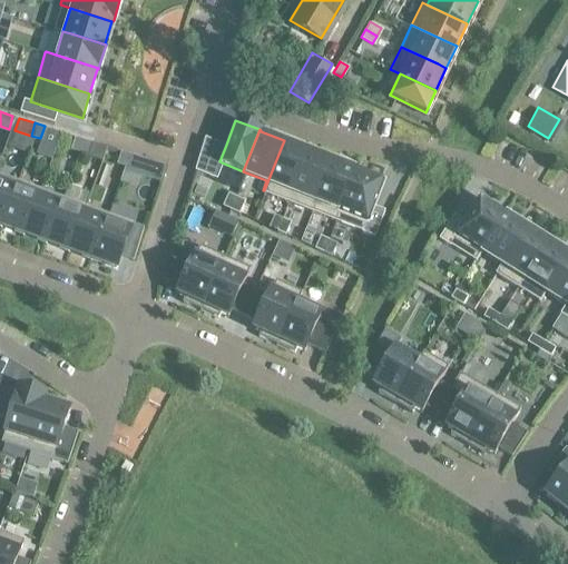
[(82,137),(74,135),(69,147),(78,150),(82,137)]
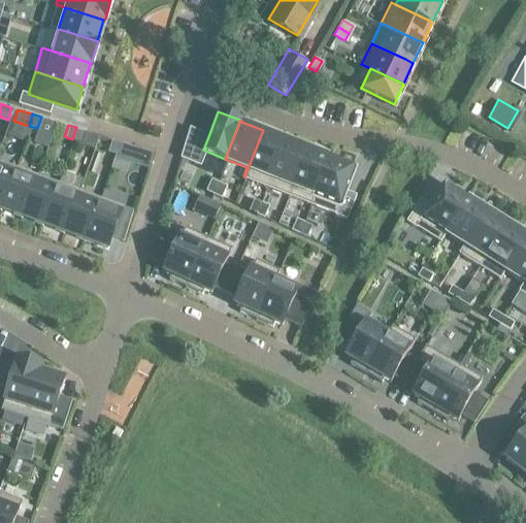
[(189,126),(179,156),(199,164),(205,151),(203,150),(209,134),(189,126)]
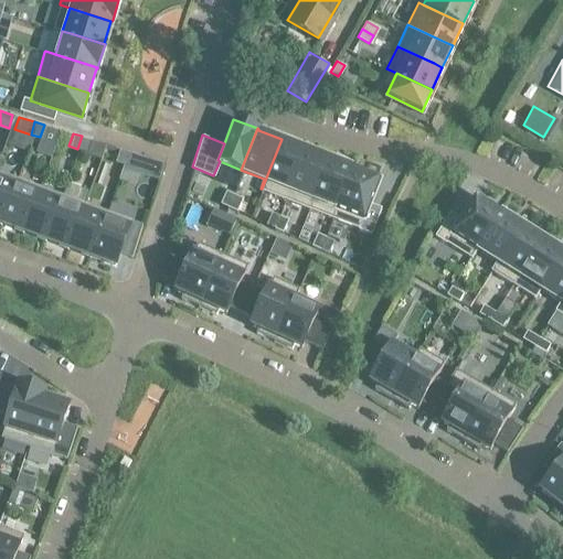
[(82,136),(77,149),(86,151),(89,139),(82,136)]
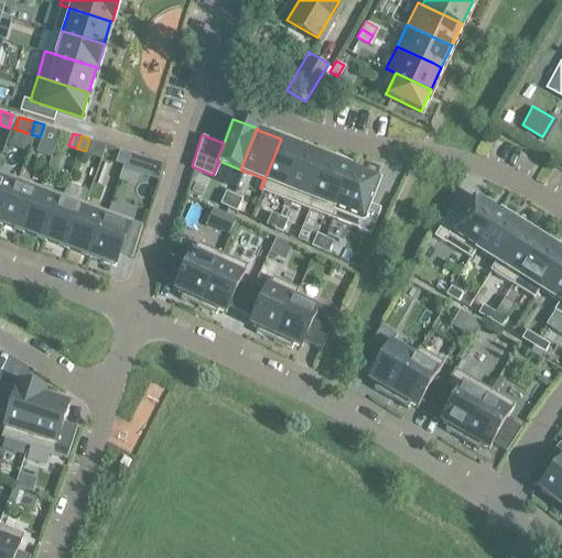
[(281,139),(261,188),(285,198),(305,148),(281,139)]
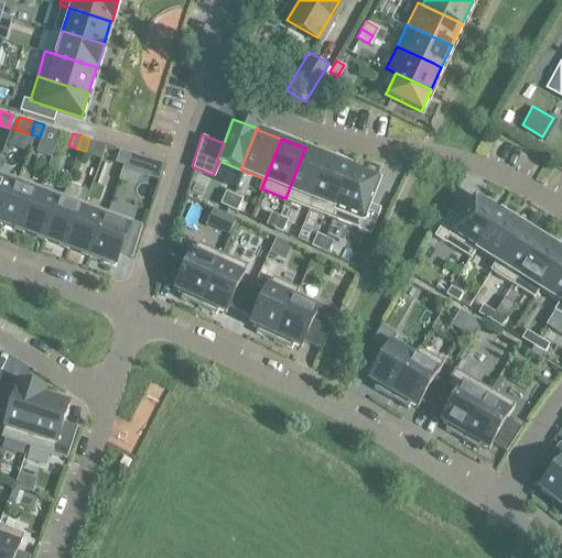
[(127,150),(118,148),(115,160),(122,163),(127,150)]
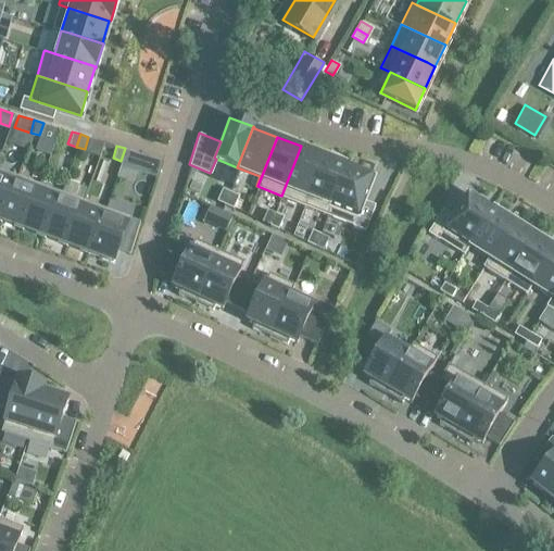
[(324,155),(301,146),(281,196),(305,205),(324,155)]
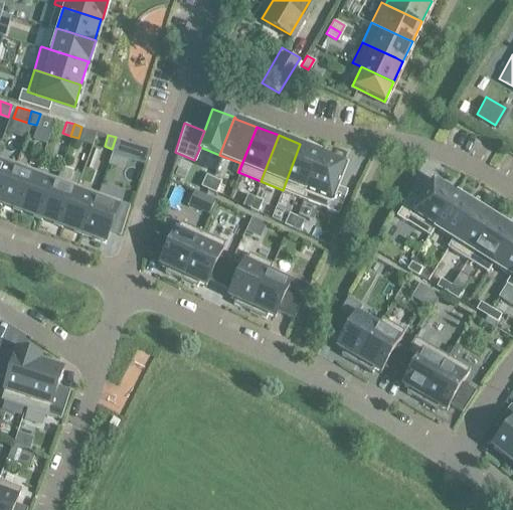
[(124,140),(116,137),(112,149),(120,151),(124,140)]
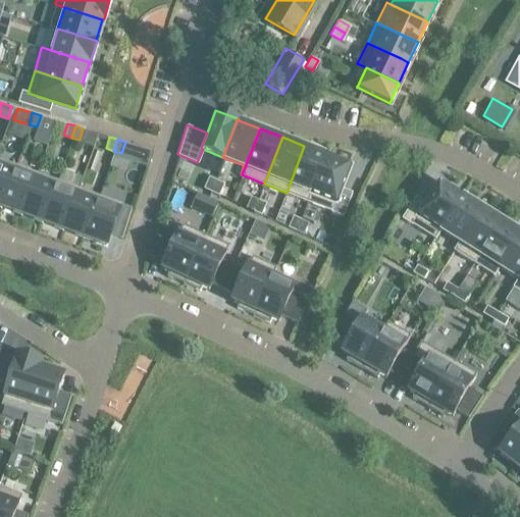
[(326,155),(304,146),(287,193),(308,201),(326,155)]
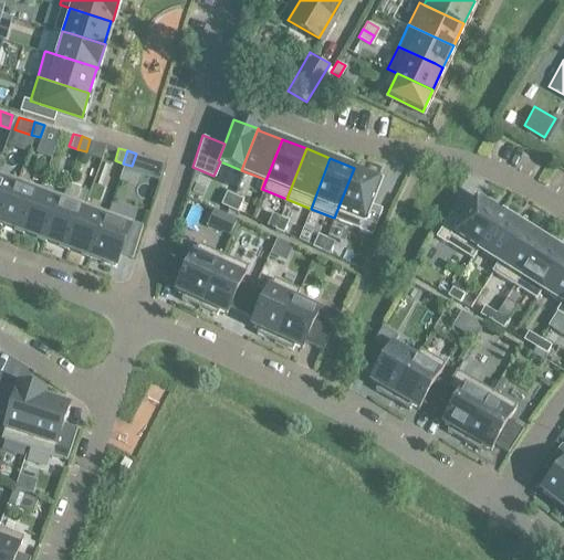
[(378,177),(354,168),(334,218),(358,228),(371,233),(380,207),(368,202),(378,177)]
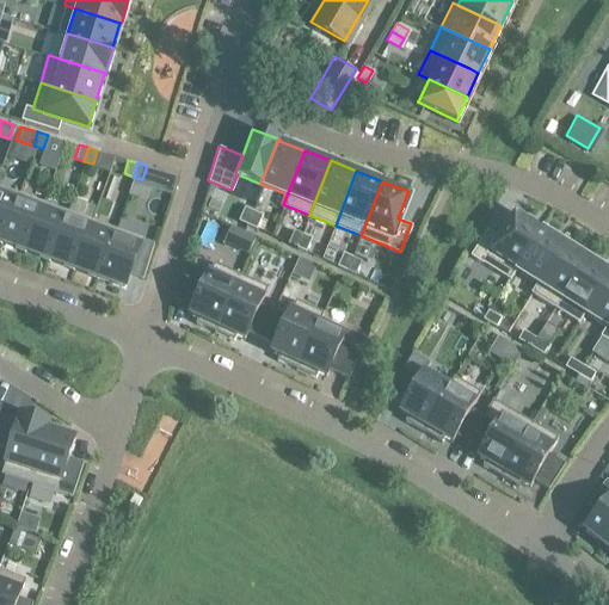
[(0,235),(17,191),(0,185),(0,235)]
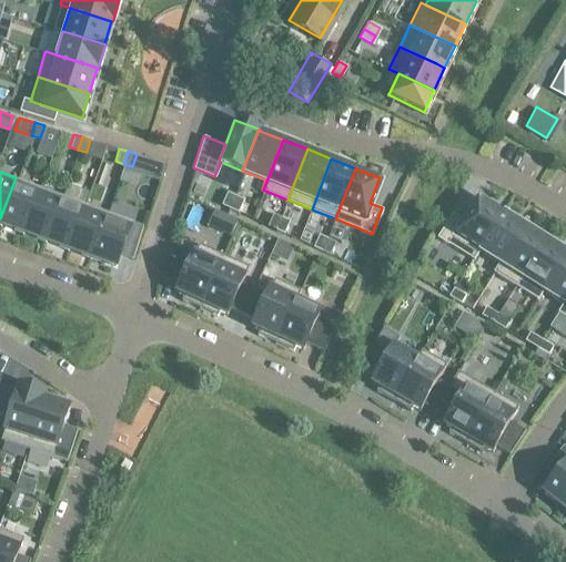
[(16,177),(0,218),(0,222),(22,231),(39,186),(16,177)]
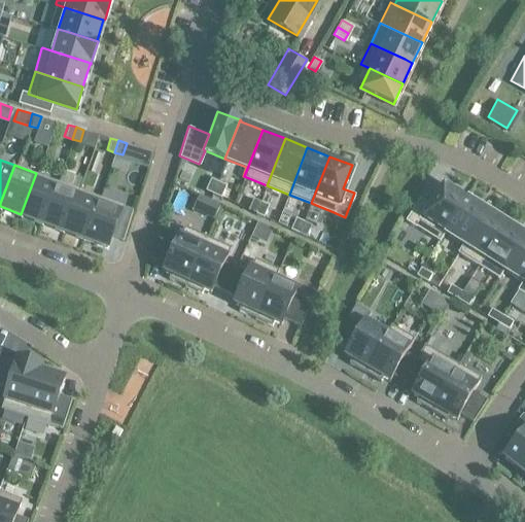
[(36,173),(21,214),(42,222),(58,180),(36,173)]
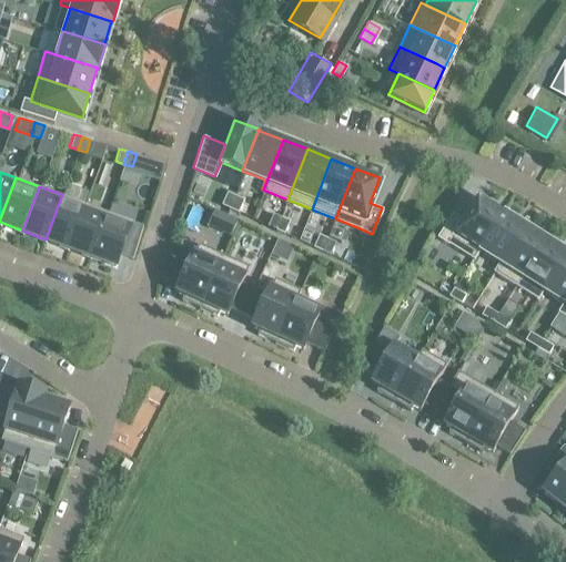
[(234,194),(226,191),(221,203),(229,206),(234,194)]
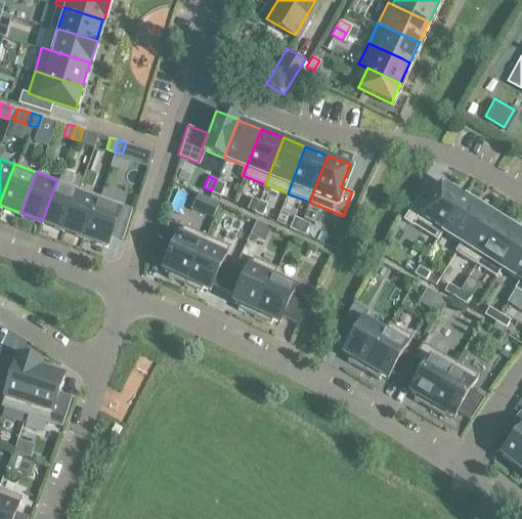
[(57,179),(42,221),(62,228),(78,187),(57,179)]
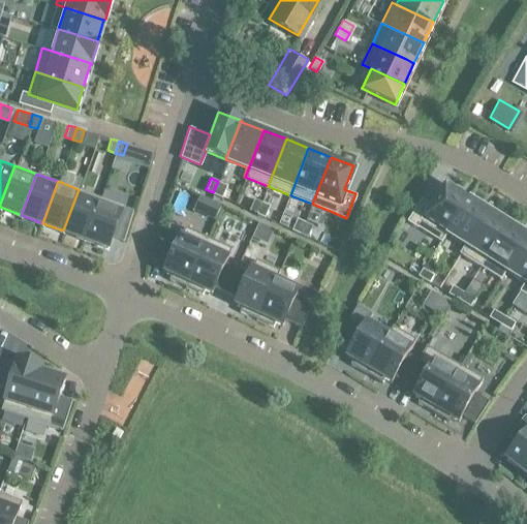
[(225,185),(218,181),(213,192),(220,196),(225,185)]
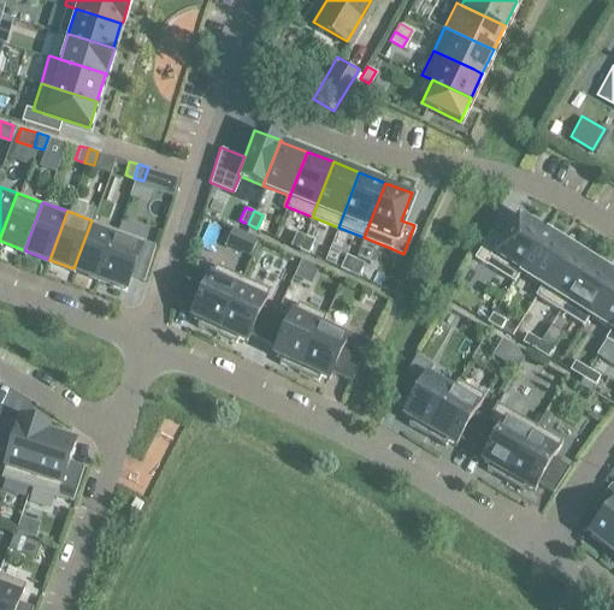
[(501,237),(489,230),(473,256),(485,264),(485,262),(513,279),(519,270),(544,230),(517,213),(501,237)]
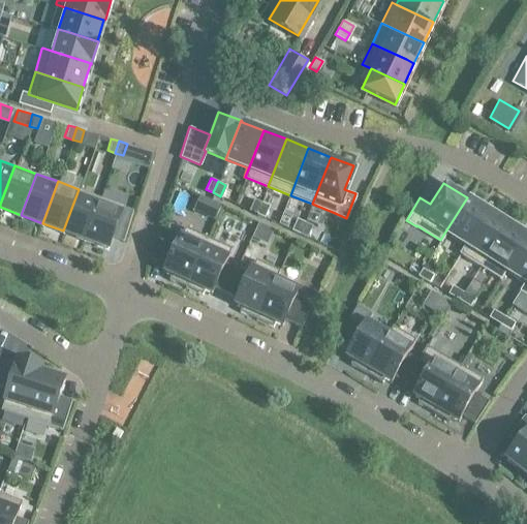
[(100,197),(79,189),(63,230),(85,239),(100,197)]
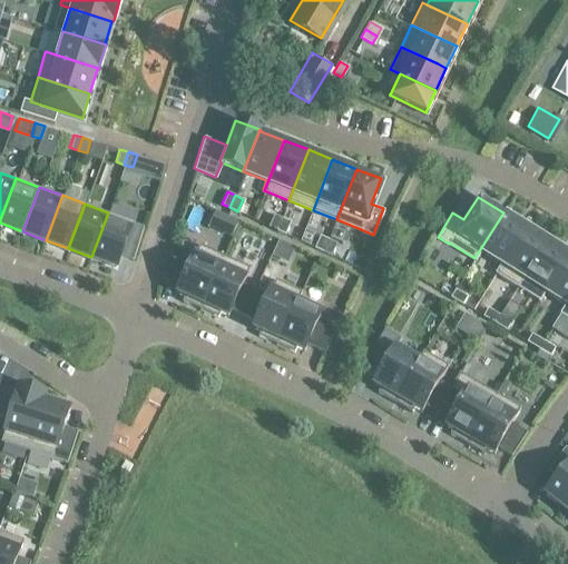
[(108,213),(91,257),(99,260),(99,261),(115,267),(119,253),(131,258),(143,225),(129,220),(108,213)]
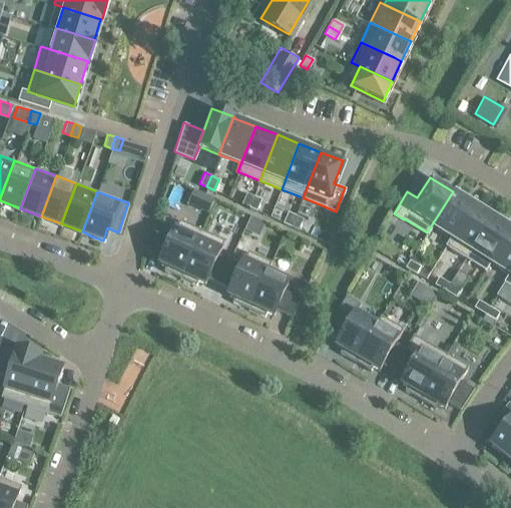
[(245,191),(240,202),(247,205),(252,194),(245,191)]
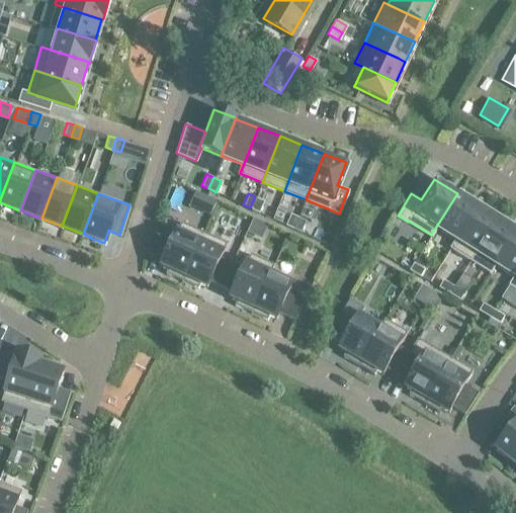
[(457,193),(436,227),(454,238),(476,204),(457,193)]
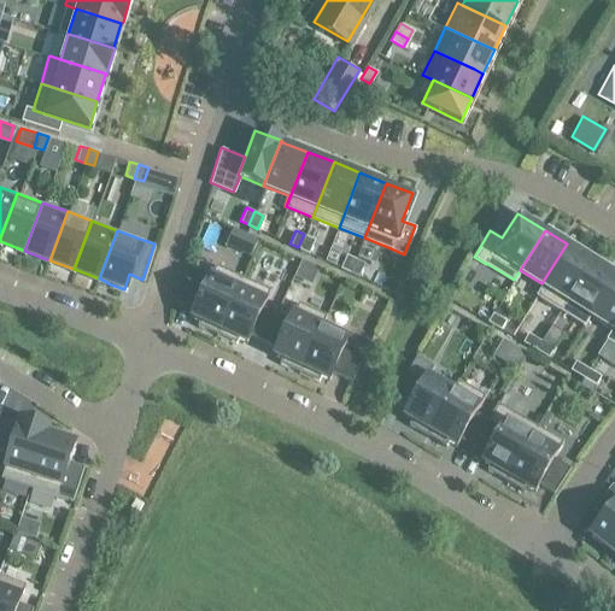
[(314,239),(304,234),(298,247),(308,252),(314,239)]
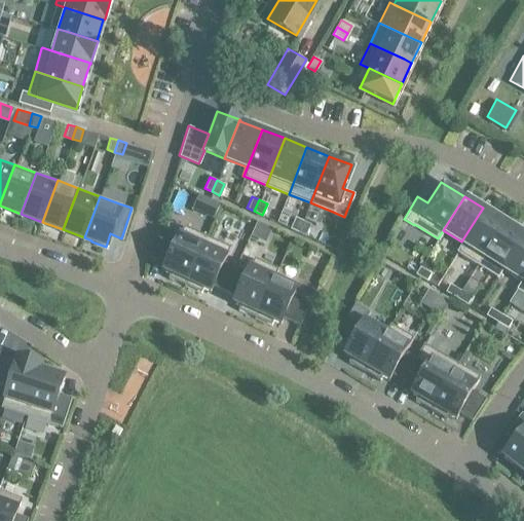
[(483,208),(461,242),(456,251),(477,264),(483,255),(503,221),(483,208)]
